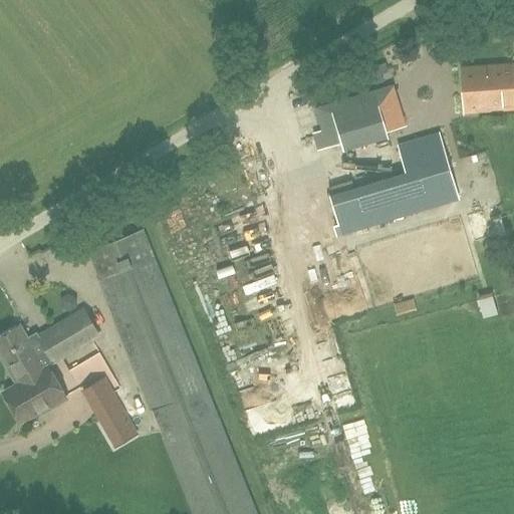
[(513,63),(464,67),(468,112),(513,108),(513,63)]
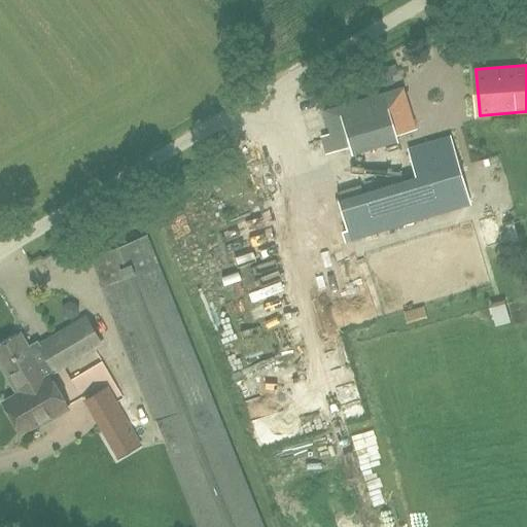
[(351,138),(356,159),(405,145),(398,125),(351,138)]
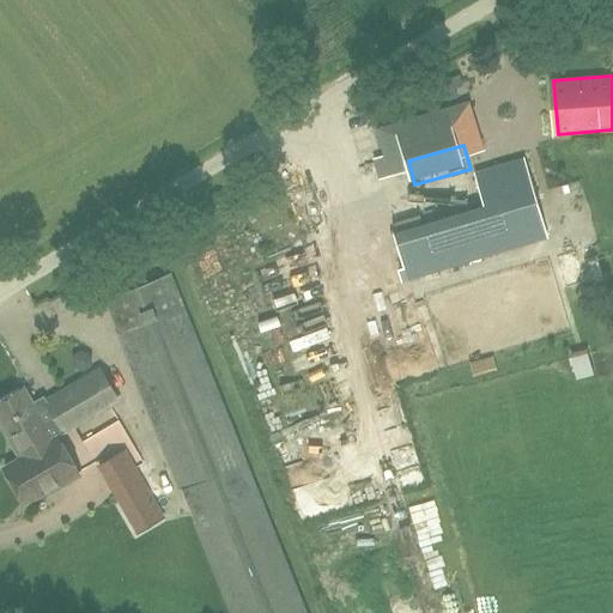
[(525,159),(477,174),(486,208),(396,236),(410,279),(548,237),(525,159)]
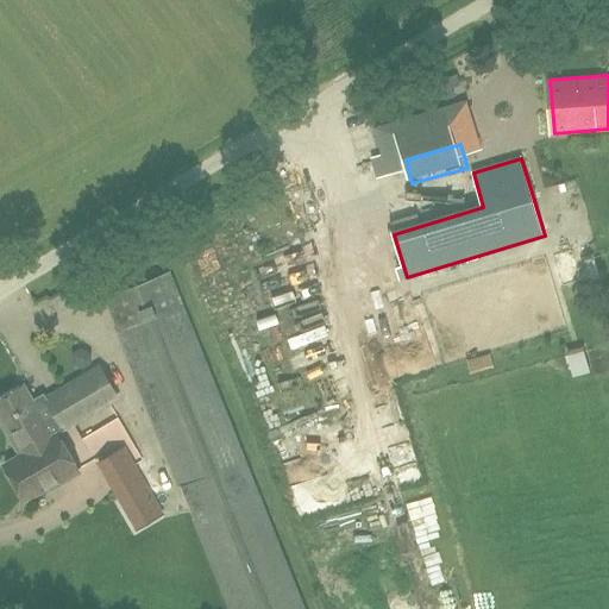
[(566,287),(595,276),(581,239),(552,251),(566,287)]
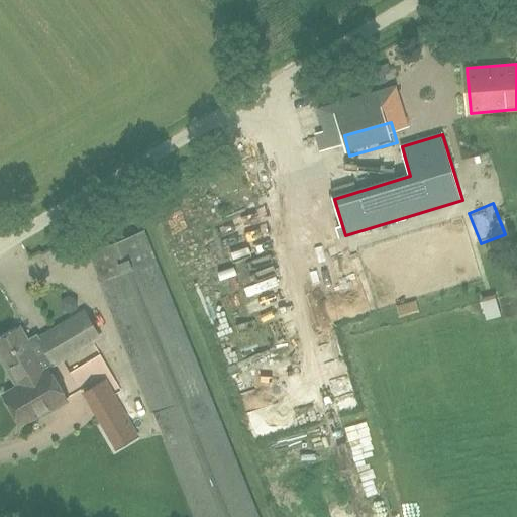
[(197,516),(257,516),(143,231),(91,252),(197,516)]
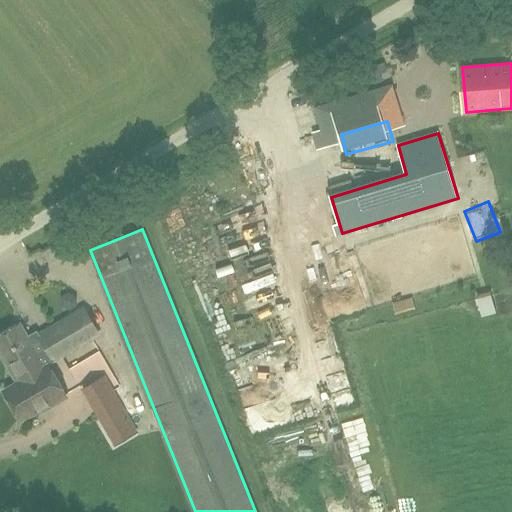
[(0,350),(20,384),(48,366),(55,362),(99,336),(84,310),(36,337),(34,334),(27,338),(20,326),(0,338),(0,350)]
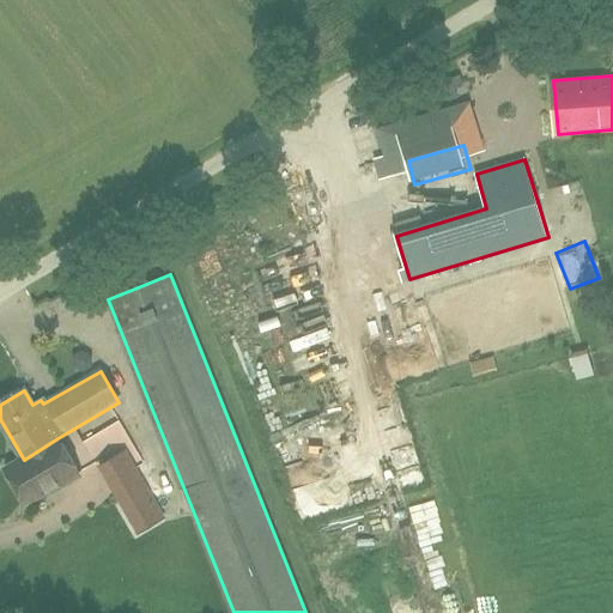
[(58,438),(24,460),(6,471),(26,504),(59,485),(60,487),(80,475),(58,438)]
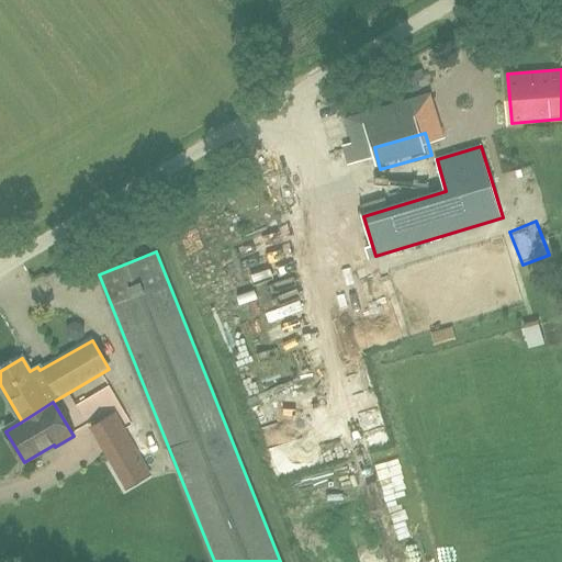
[(152,474),(124,427),(115,413),(89,427),(98,442),(126,490),(152,474)]
